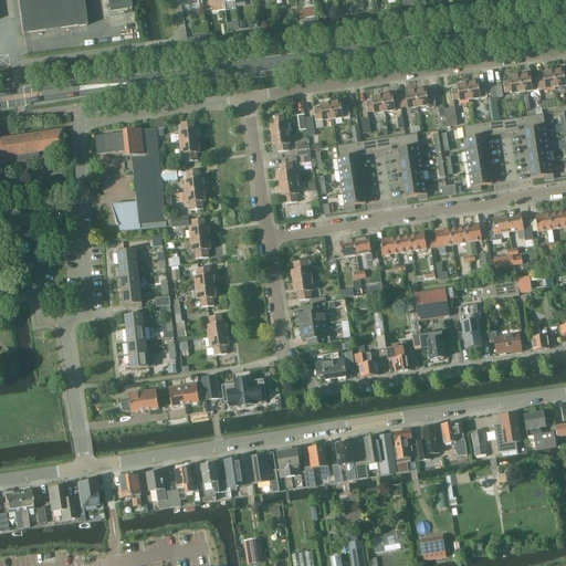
[(18,0),(20,17),(22,34),(86,25),(83,0),(18,0)]
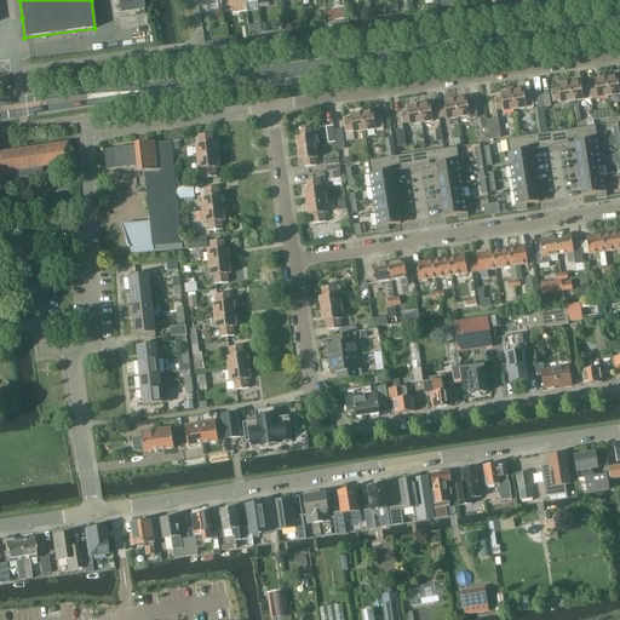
[(619,76),(607,78),(609,96),(619,95),(619,80),(619,76)]
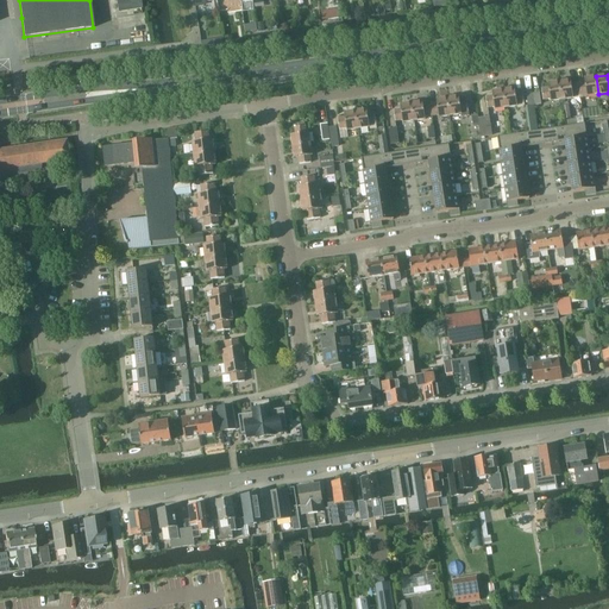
[(585,77),(585,82),(578,83),(579,94),(586,93),(588,96),(598,94),(596,76),(585,77)]
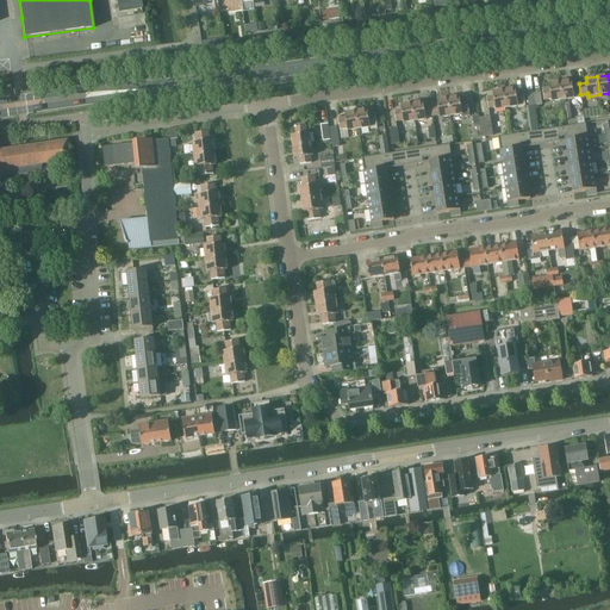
[(572,80),(560,81),(564,100),(574,98),(574,95),(580,94),(579,83),(573,85),(572,80)]
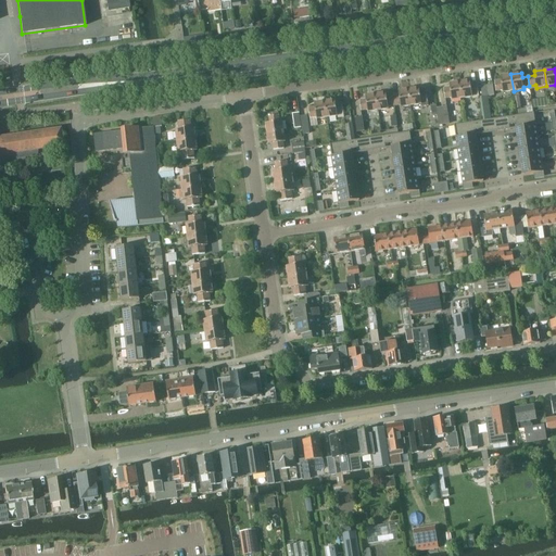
[(494,81),(496,90),(503,90),(503,92),(514,91),(510,74),(501,76),(501,80),(494,81)]
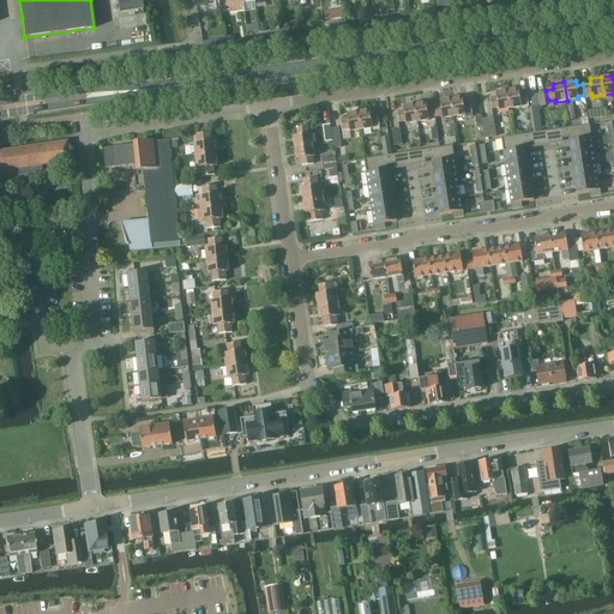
[(519,89),(507,90),(511,108),(522,107),(522,104),(529,103),(527,92),(521,94),(519,89)]
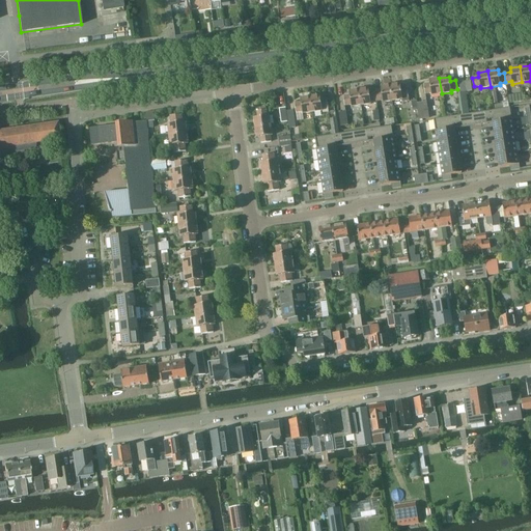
[(431,95),(442,93),(439,78),(429,80),(430,83),(423,84),(425,93),(431,93),(431,95)]
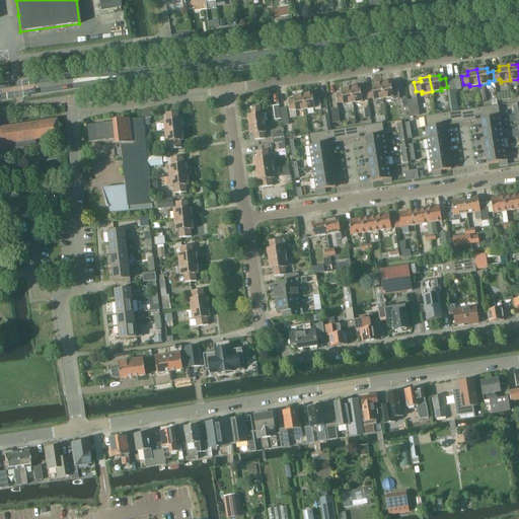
[(392,86),(391,82),(381,83),(384,98),(393,97),(393,99),(399,98),(397,85),(392,86)]
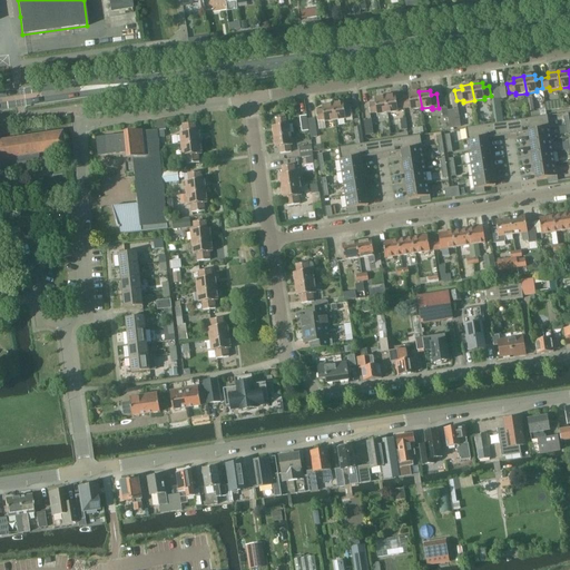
[(411,109),(422,108),(419,91),(409,92),(409,97),(402,98),(404,108),(411,107),(411,109)]
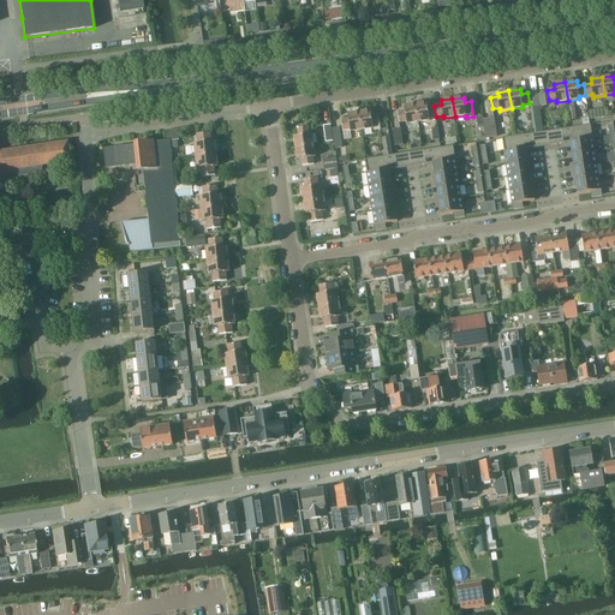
[(430,120),(429,118),(436,117),(434,106),(428,107),(428,102),(416,103),(418,121),(430,120)]
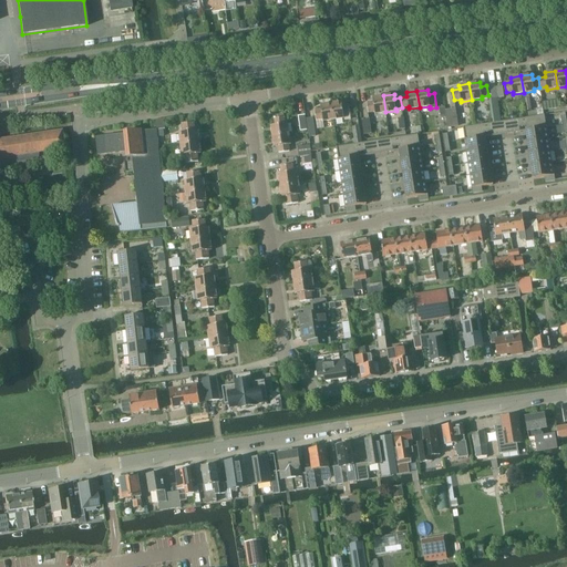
[(375,114),(385,112),(383,95),(372,98),(373,102),(367,103),(369,113),(374,112),(375,114)]
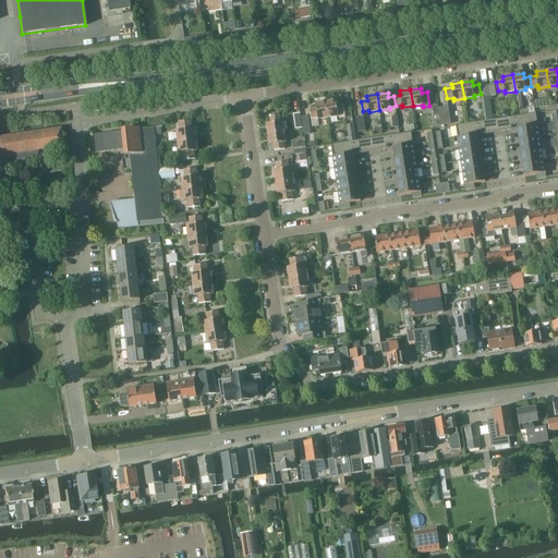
[(337,100),(326,101),(328,118),(339,117),(339,114),(344,113),(343,104),(337,104),(337,100)]
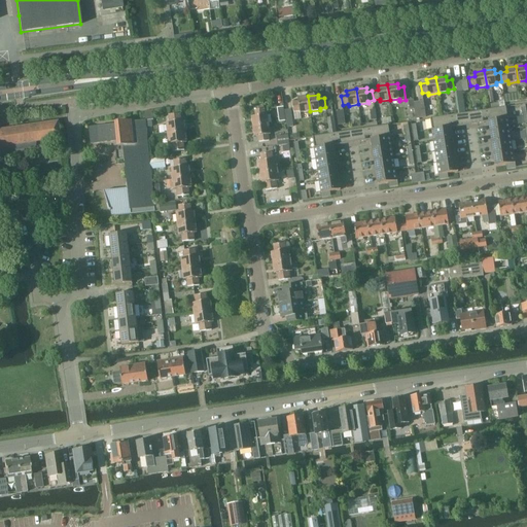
[(302,119),(301,113),(310,111),(308,96),(299,98),(299,101),(292,102),(294,111),(295,120),(302,119)]
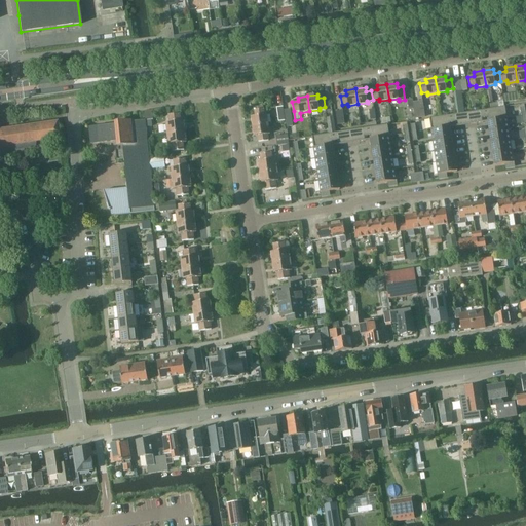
[(423,101),(413,103),(414,109),(415,119),(425,118),(423,101)]
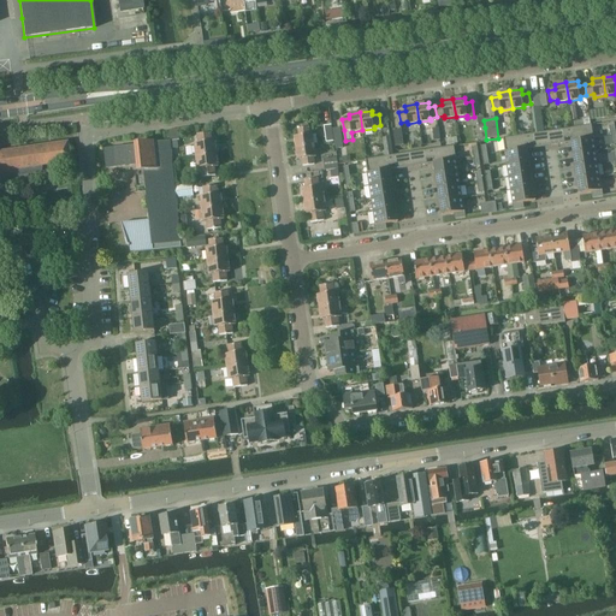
[(543,123),(533,124),(535,134),(539,132),(544,132),(543,123)]
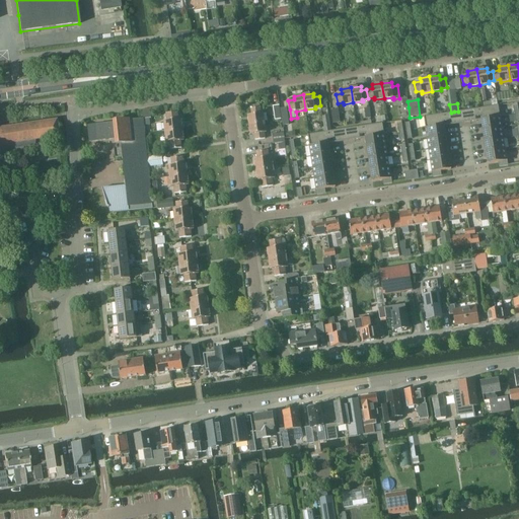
[(279,105),(273,106),(275,121),(281,120),(279,105)]
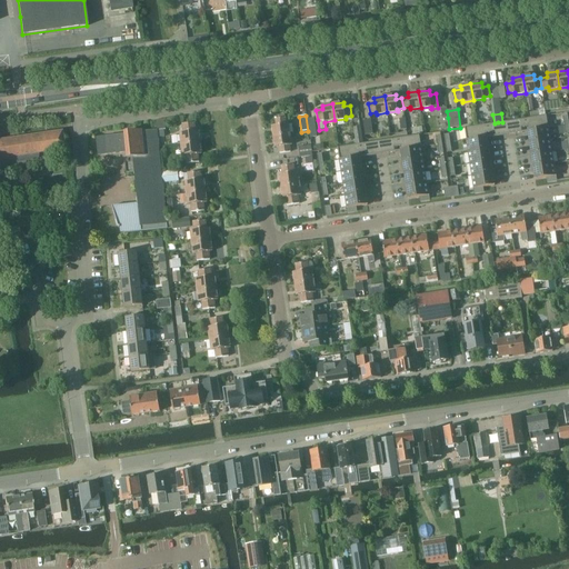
[(546,116),(505,121),(507,135),(521,132),(521,128),(527,127),(528,131),(548,128),(546,116)]
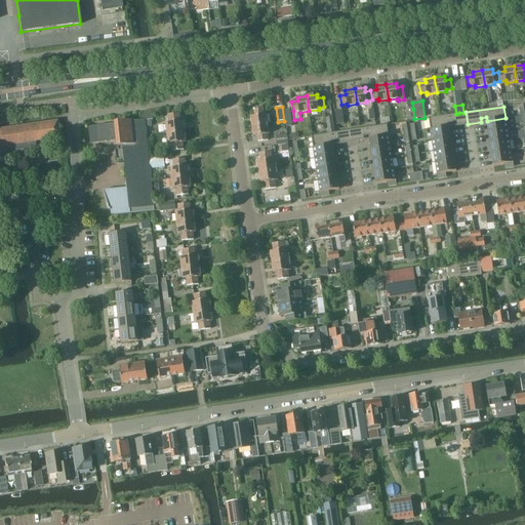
[(251,116),(252,126),(268,123),(267,114),(265,115),(264,109),(254,110),(254,116),(251,116)]
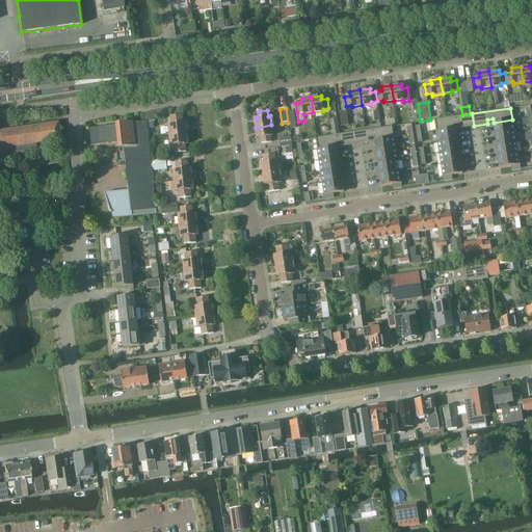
[(296,128),(294,111),(288,112),(290,129),(296,128)]
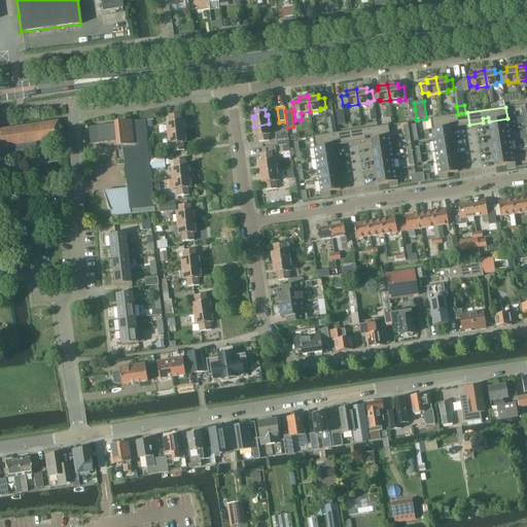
[(343,111),(336,112),(338,126),(345,125),(343,111)]
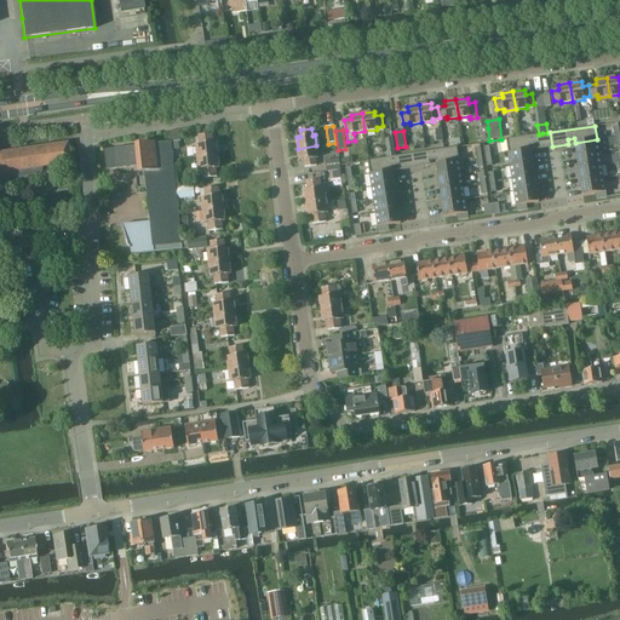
[(521,137),(506,139),(507,153),(530,149),(529,145),(537,144),(537,149),(552,147),(550,132),(547,133),(543,133),(539,135),(527,136),(522,137),(521,137)]
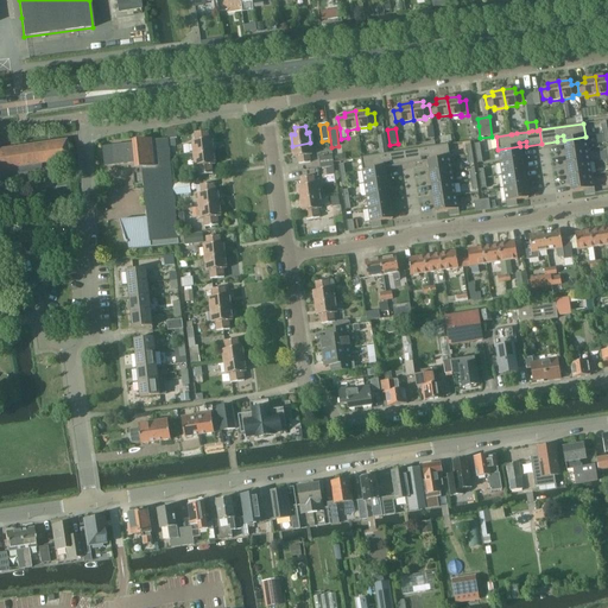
[(192,143),(194,154),(214,152),(213,139),(209,140),(208,132),(195,133),(196,141),(192,143)]
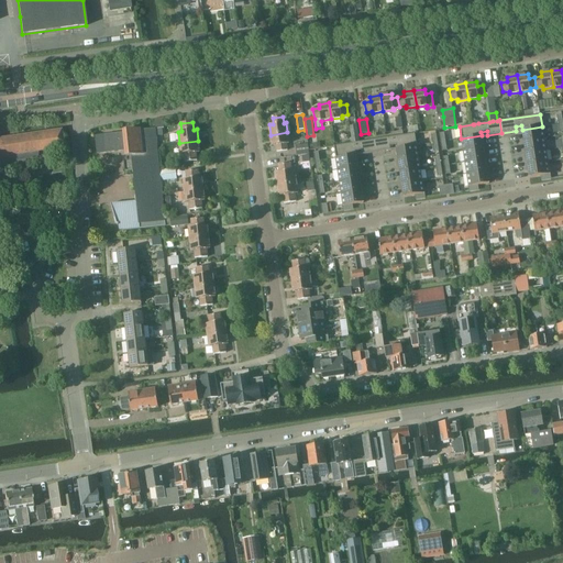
[(356,125),(350,127),(352,141),(352,143),(360,142),(359,139),(356,125)]
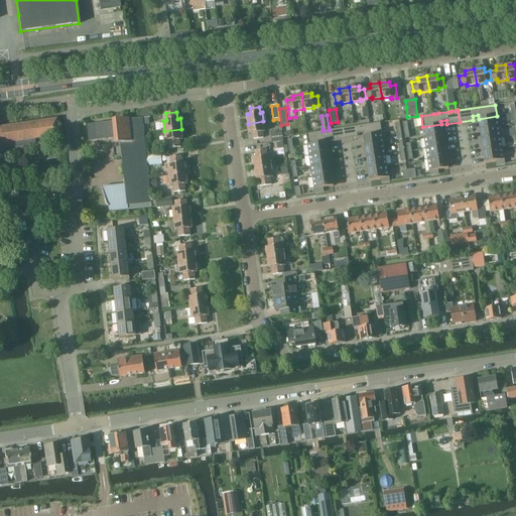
[(480,129),(498,127),(497,116),(479,119),(480,129)]
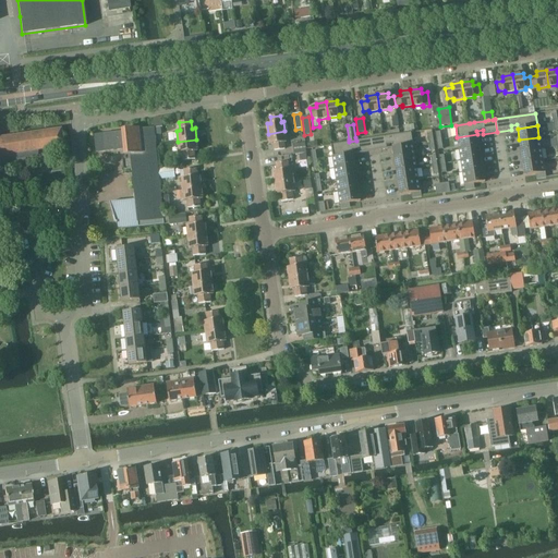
[(124,155),(131,155),(136,202),(110,204),(116,225),(117,225),(118,229),(122,228),(122,229),(165,225),(157,152),(155,128),(154,128),(138,130),(138,128),(122,130),(122,132),(95,135),(96,153),(124,149),(124,155)]
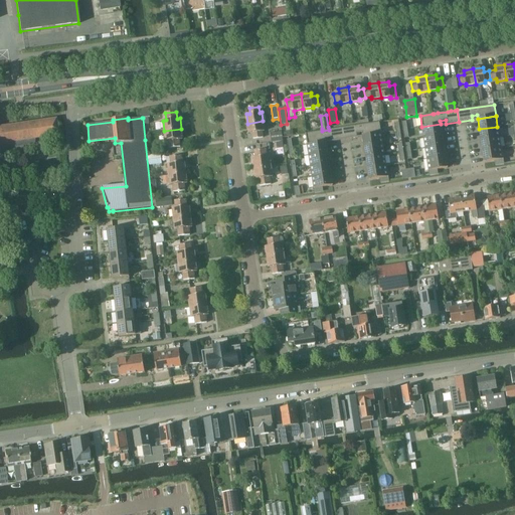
[(58,135),(56,119),(0,126),(0,149),(5,148),(6,151),(7,153),(8,155),(16,152),(23,152),(22,146),(33,144),(34,142),(34,141),(34,139),(58,135)]
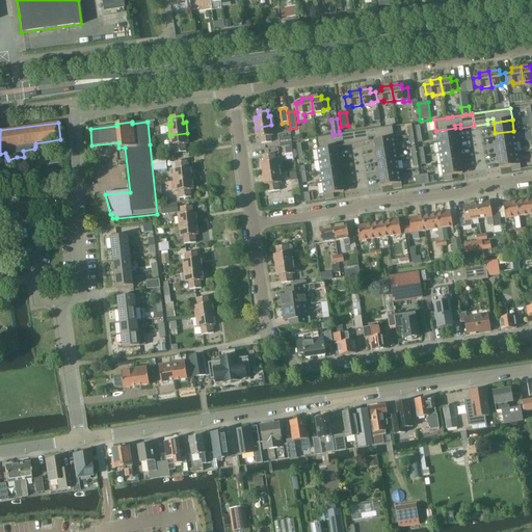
[(273,135),(271,125),(256,128),(257,137),(261,137),(262,143),(271,142),(270,135),(273,135)]
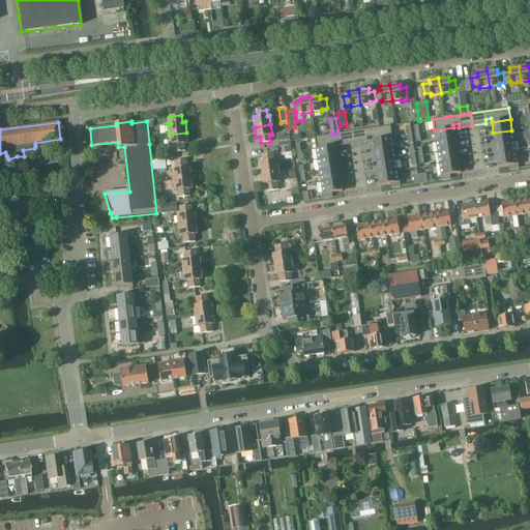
[(390,125),(352,131),(354,144),(367,142),(366,137),(373,136),(373,140),(392,137),(390,125)]
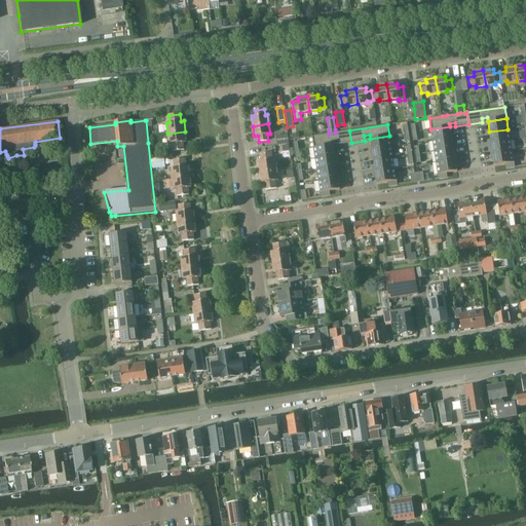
[(451,138),(450,126),(430,129),(433,141),(451,138)]
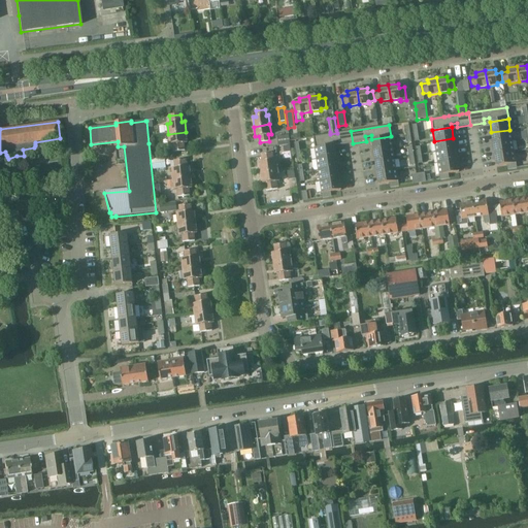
[(512,140),(509,130),(491,132),(493,143),(512,140)]
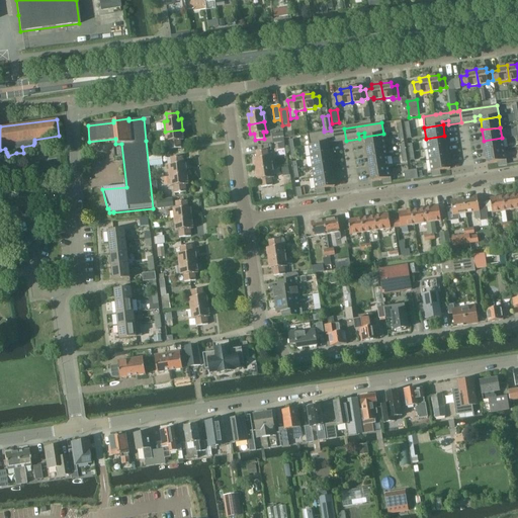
[(344,128),(307,135),(309,146),(327,143),(327,139),(332,138),(333,143),(346,141),(344,128)]
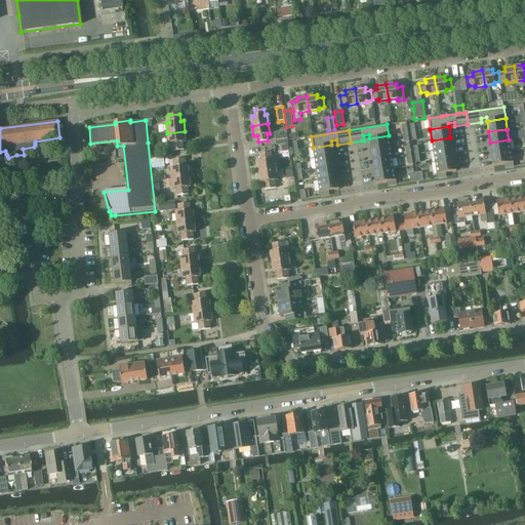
[(186,143),(185,131),(167,133),(168,145),(171,144),(172,151),(184,150),(183,143),(186,143)]
